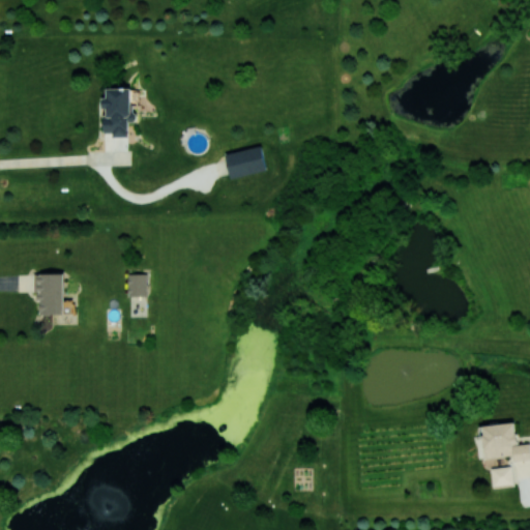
[(128,135),(128,120),(133,120),(133,88),(107,88),(108,96),(102,96),(104,108),(105,108),(106,135),(128,135)]
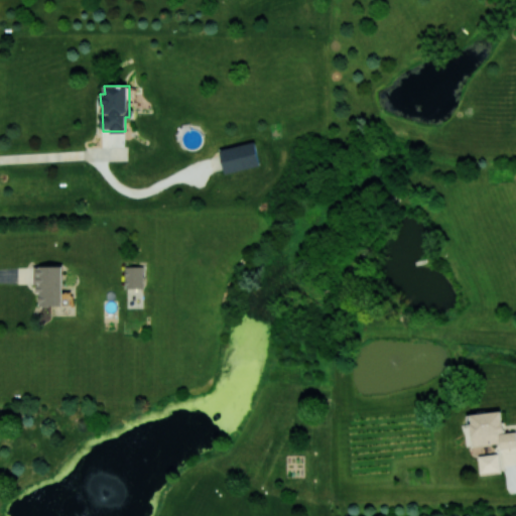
[(225,173),(261,164),(255,141),(220,149),(225,173)]
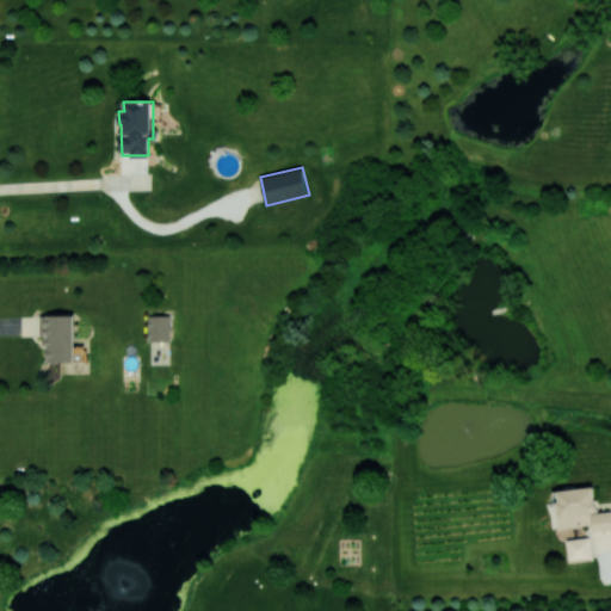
[(42,362),(74,362),(75,315),(43,315),(42,362)]
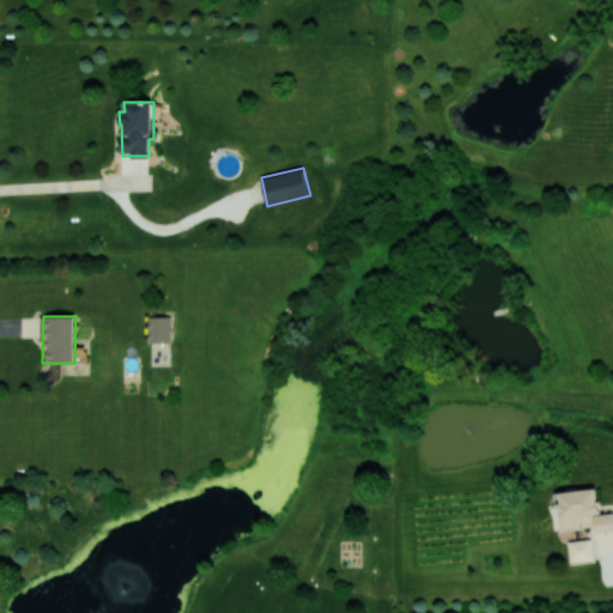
[(170,341),(170,316),(149,316),(149,341),(170,341)]
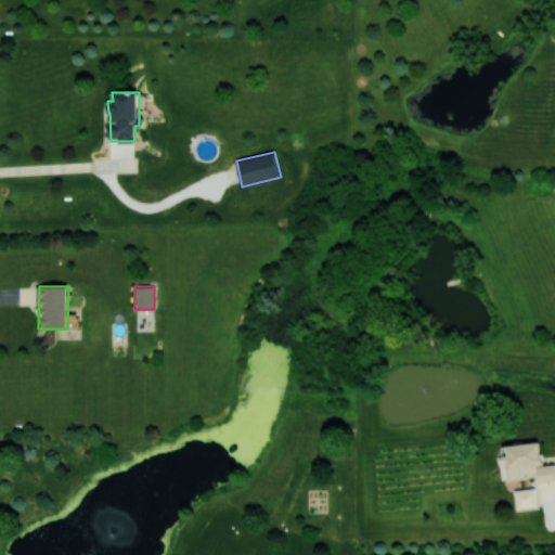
[(554,480),(554,463),(542,465),(540,441),(504,446),(507,479),(538,476),(539,482),(554,480)]
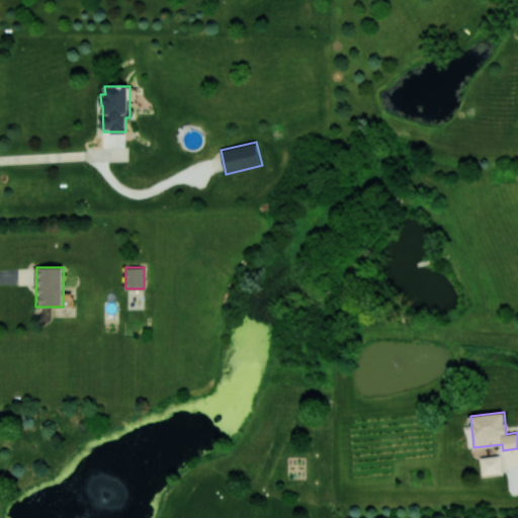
[(481,456),(482,475),(503,473),(502,455),(481,456)]
